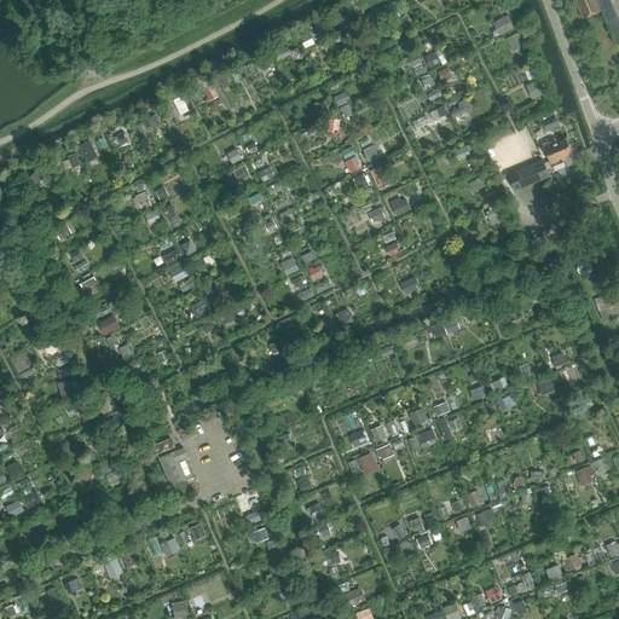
[(618,0),(576,0),(584,18),(602,10),(617,44),(618,42),(618,0)]
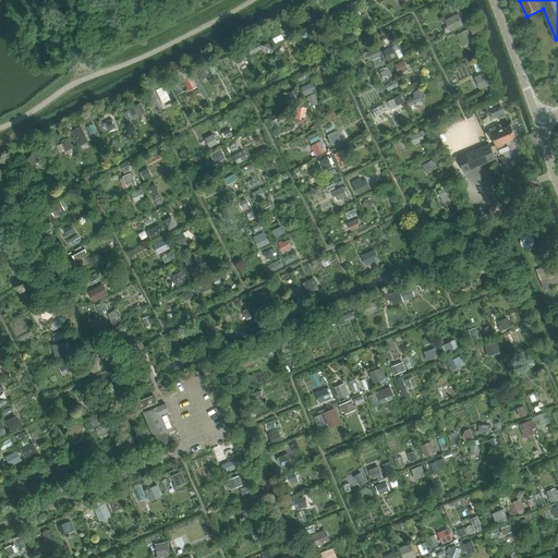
[(313,26),(305,12),(292,20),(300,33),(313,26)]
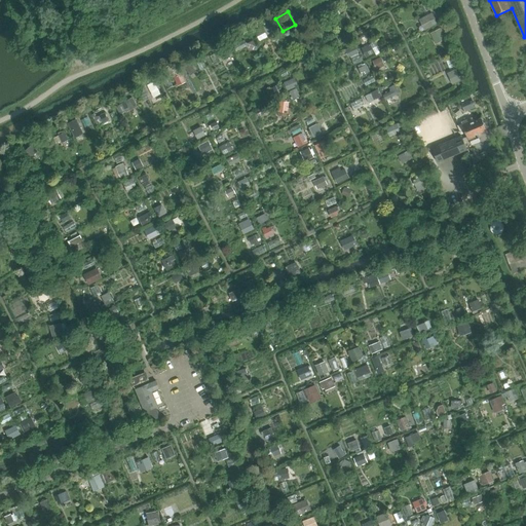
[(419,19),(425,30),(440,23),(434,11),(419,19)]
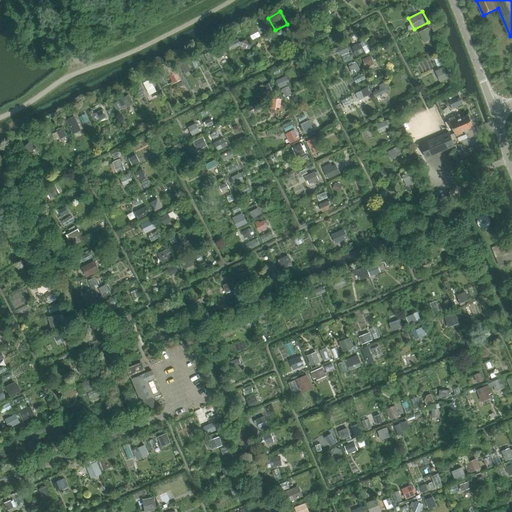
[(429,27),(419,33),(423,40),(433,34),(429,27)]
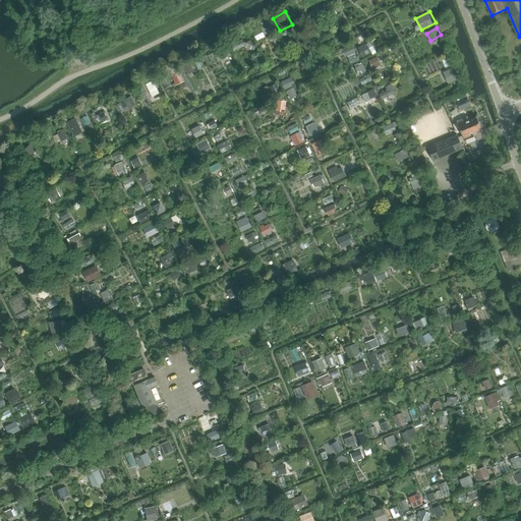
[(358,49),(362,58),(375,51),(370,42),(358,49)]
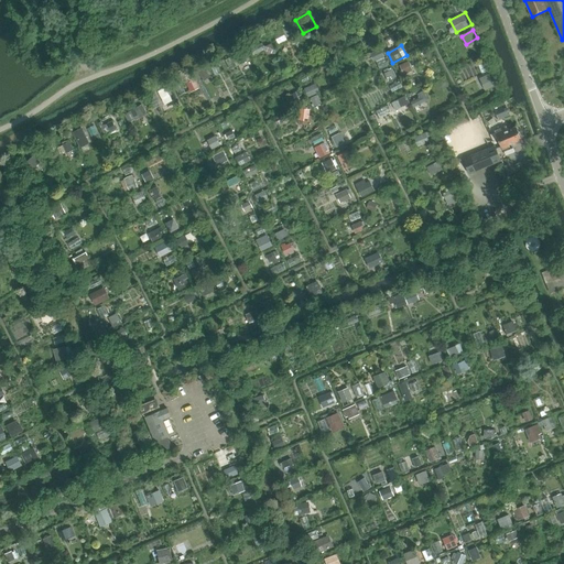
[(380,50),(370,54),(378,68),(388,63),(380,50)]
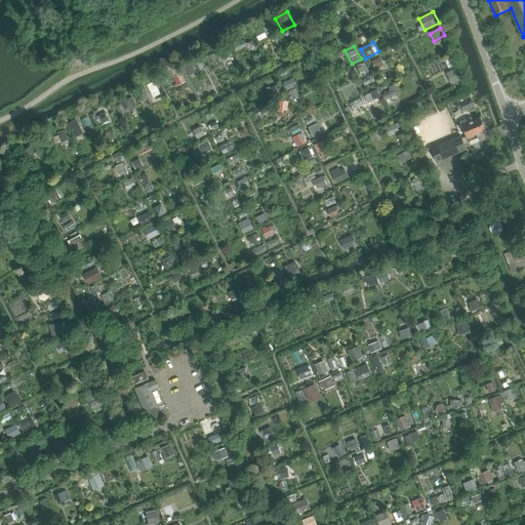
[(379,56),(370,62),(375,70),(385,65),(379,56)]
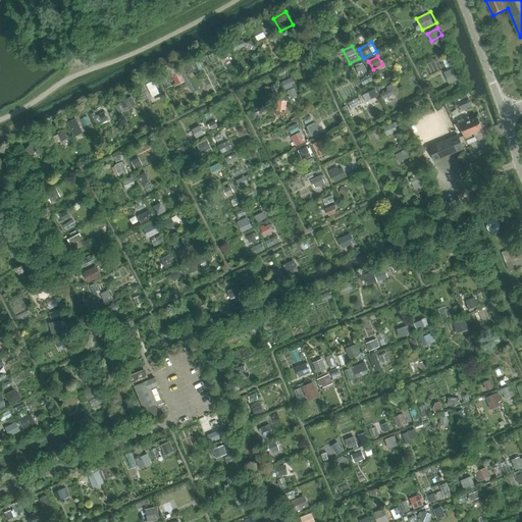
[(197,57),(185,63),(191,75),(203,69),(197,57)]
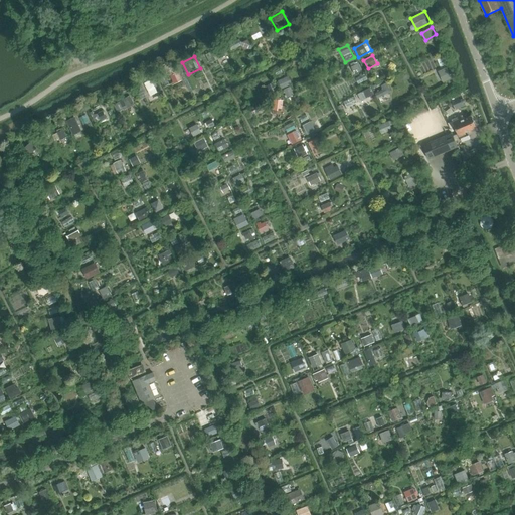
[(447,67),(438,71),(444,82),(452,78),(447,67)]
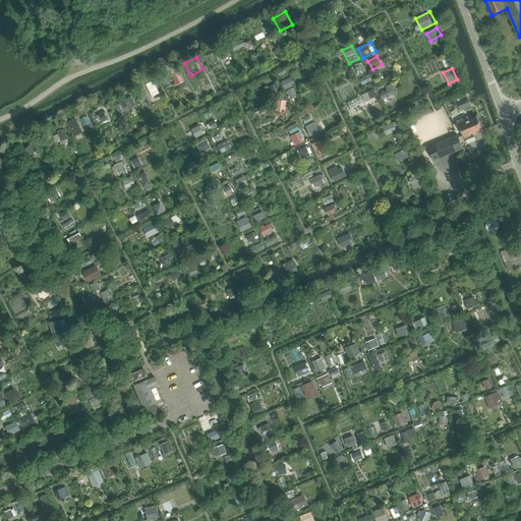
[(292,76),(281,81),(285,90),(295,84),(292,76)]
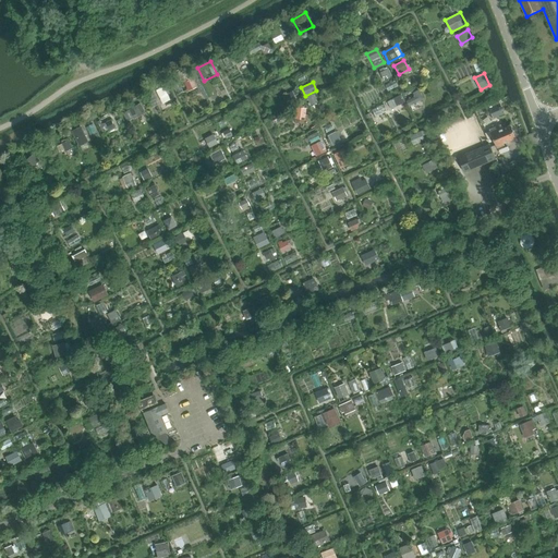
[(295,88),(283,95),(288,102),(298,98),(295,95),(299,94),(295,88)]
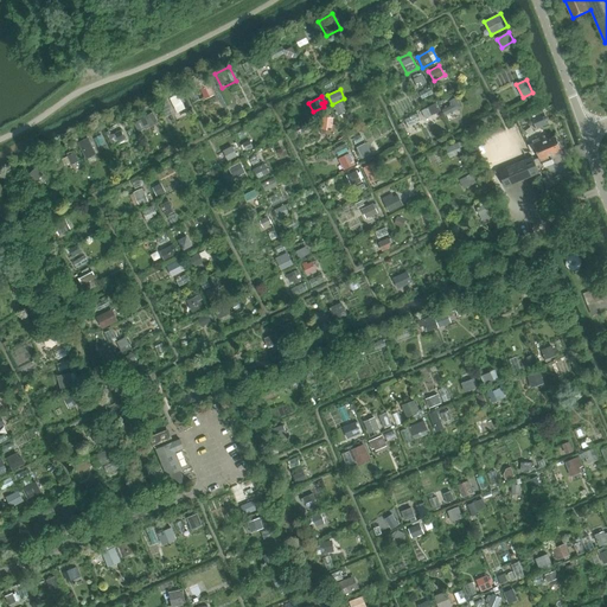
[(166,101),(159,106),(165,119),(173,114),(166,101)]
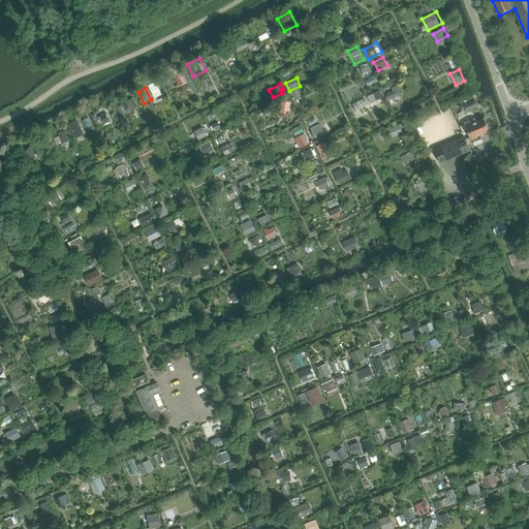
[(381,88),(366,95),(370,103),(385,96),(381,88)]
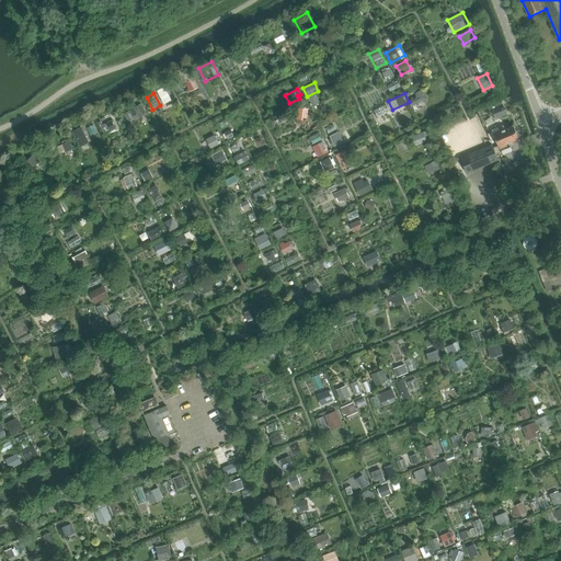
[(502,102),(489,107),(490,110),(492,109),(496,118),(507,114),(503,104),(502,102)]
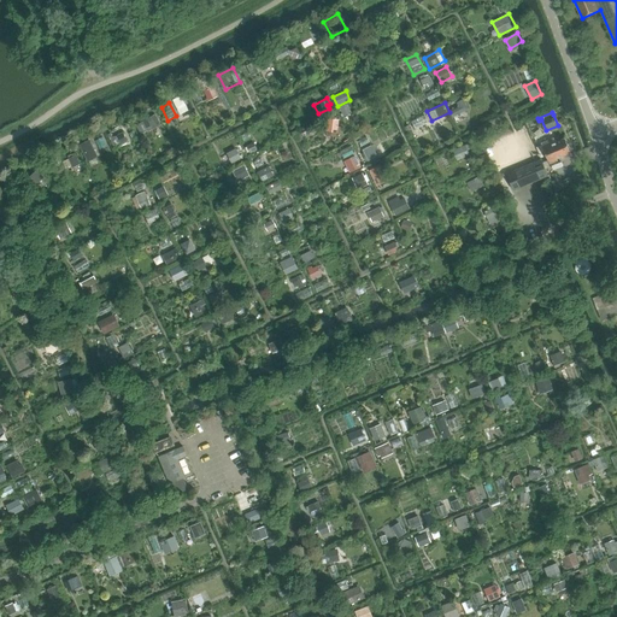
[(153,113),(140,122),(147,134),(160,127),(153,113)]
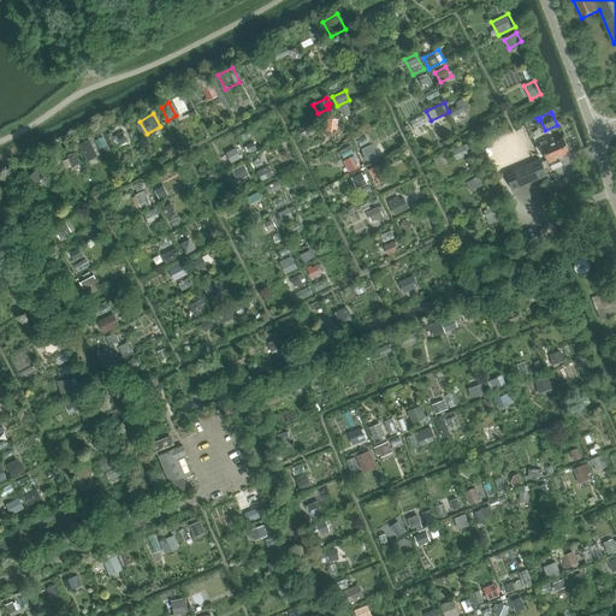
[(339,119),(329,118),(326,131),(338,132),(339,119)]
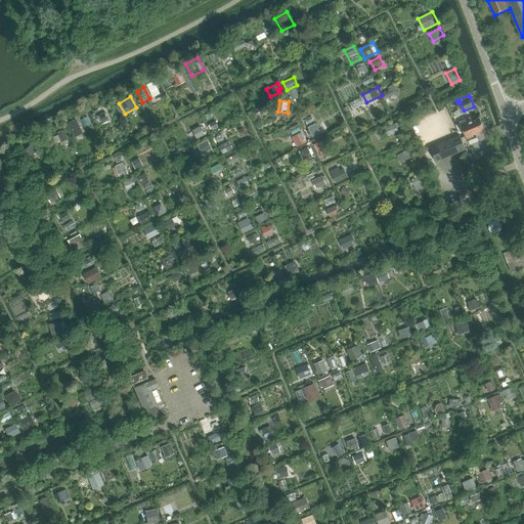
[(482,122),(480,117),(472,121),(471,118),(460,122),(467,138),(474,135),(473,134),(485,129),(484,128),(485,127),(483,122),(482,122)]
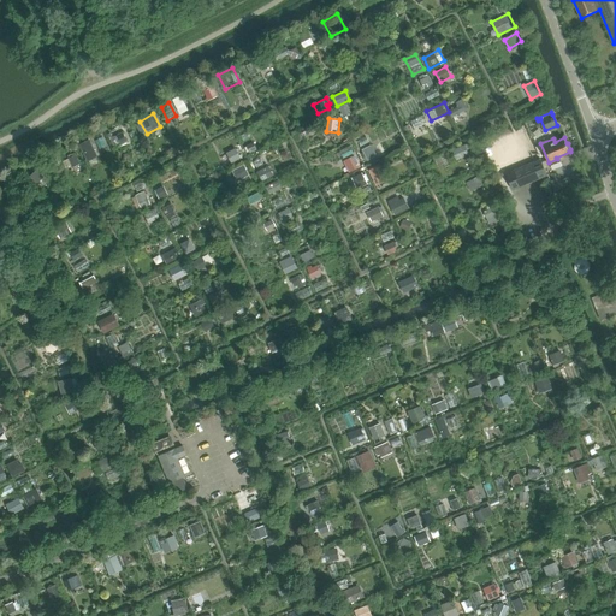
[(372,144),(362,149),(368,161),(378,157),(372,144)]
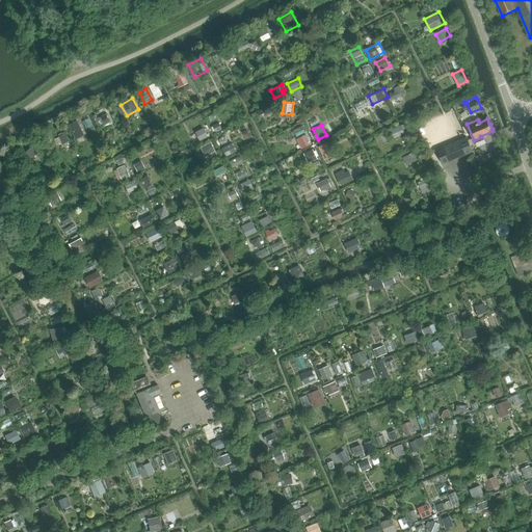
[(302,127),(293,131),(295,137),(304,133),(302,127)]
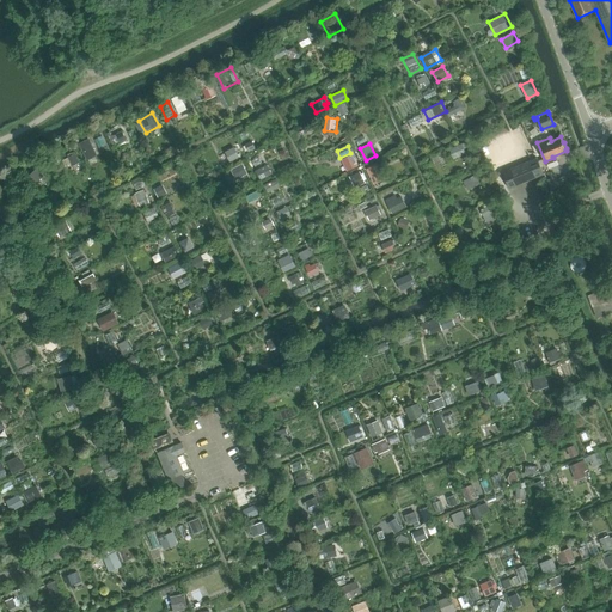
[(225,151),(230,161),(238,158),(234,147),(225,151)]
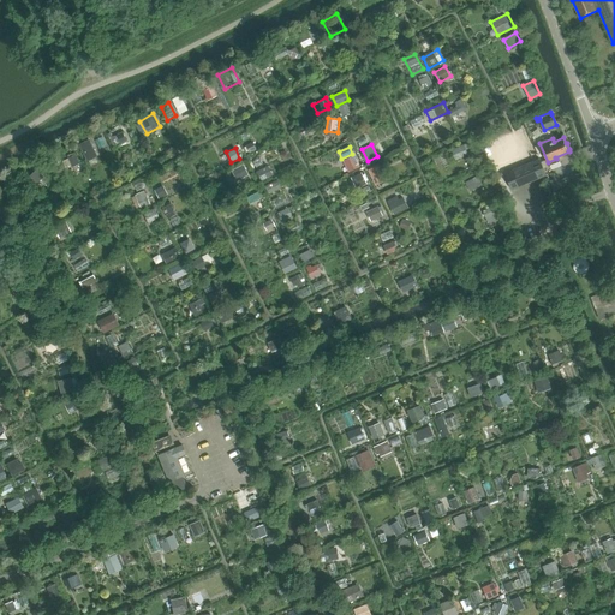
[(354,157),(342,162),(348,173),(359,167),(354,157)]
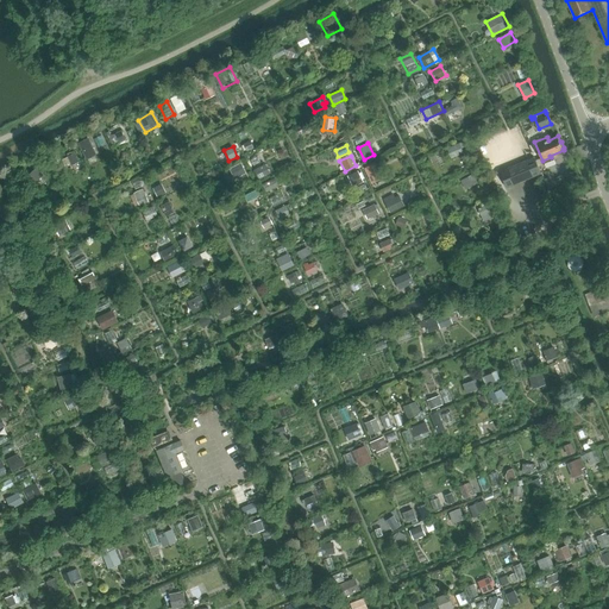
[(535,157),(501,171),(507,187),(541,173),(535,157)]
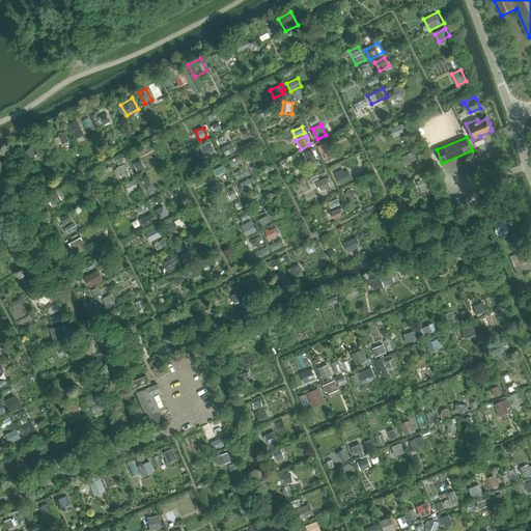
[(200,146),(205,156),(215,151),(210,141),(200,146)]
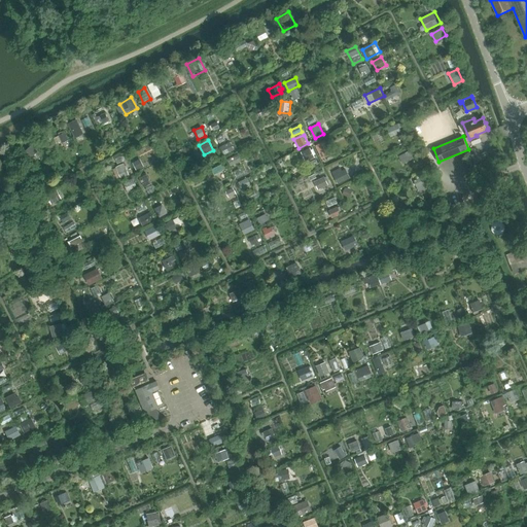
[(326,140),(315,145),(322,160),(332,154),(326,140)]
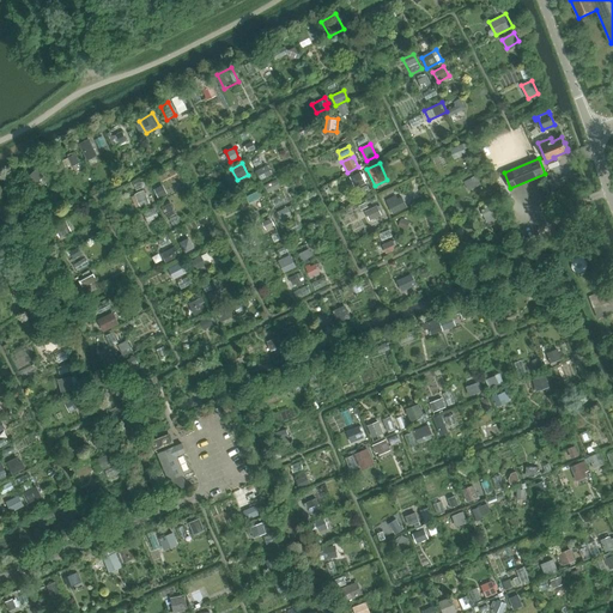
[(266,165),(255,170),(261,182),(272,176),(266,165)]
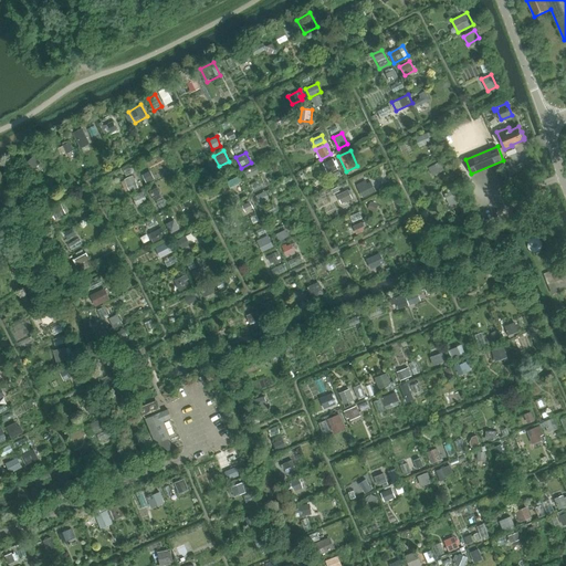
[(505,166),(510,176),(526,169),(524,165),(516,167),(514,163),(507,166),(505,166)]
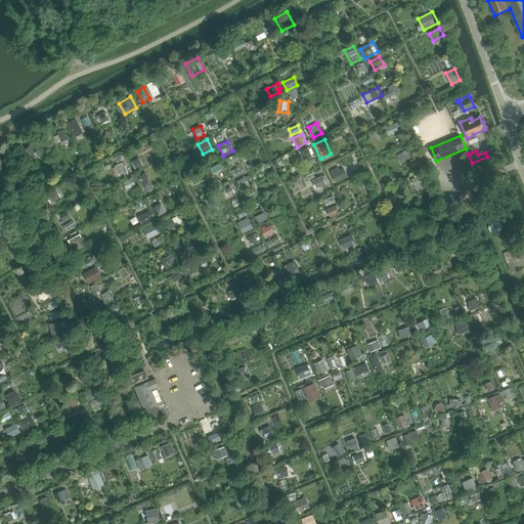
[(140,160),(132,163),(135,171),(143,167),(140,160)]
